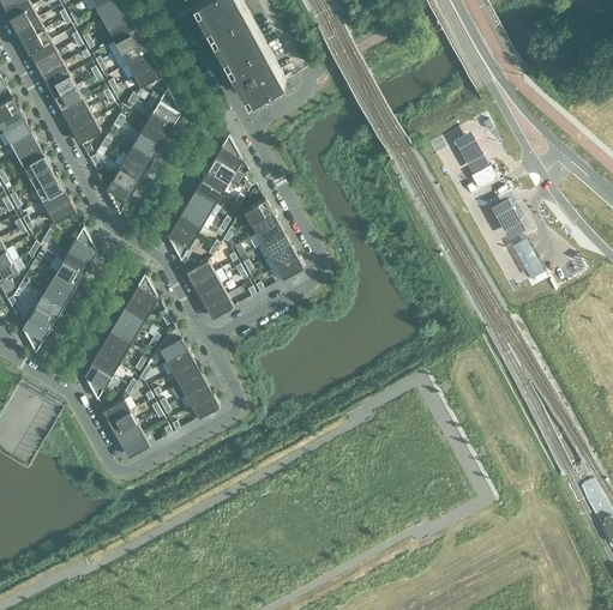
[(10,19),(31,7),(26,0),(18,0),(4,8),(10,19)]
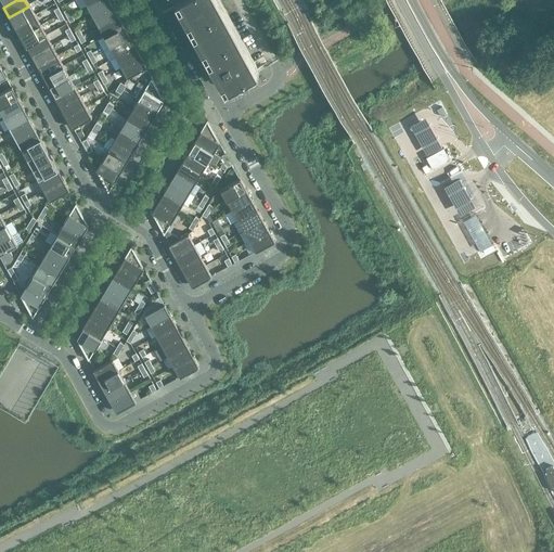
[(92,18),(112,8),(106,0),(101,0),(87,9),(92,18)]
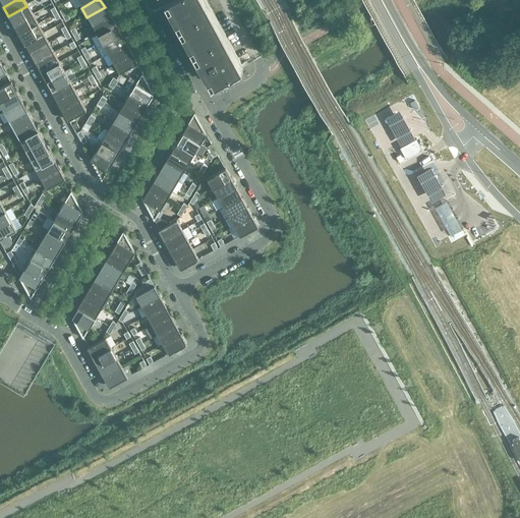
[(206,10),(199,0),(168,0),(205,66),(207,70),(215,84),(229,76),(230,77),(240,71),(206,10)]
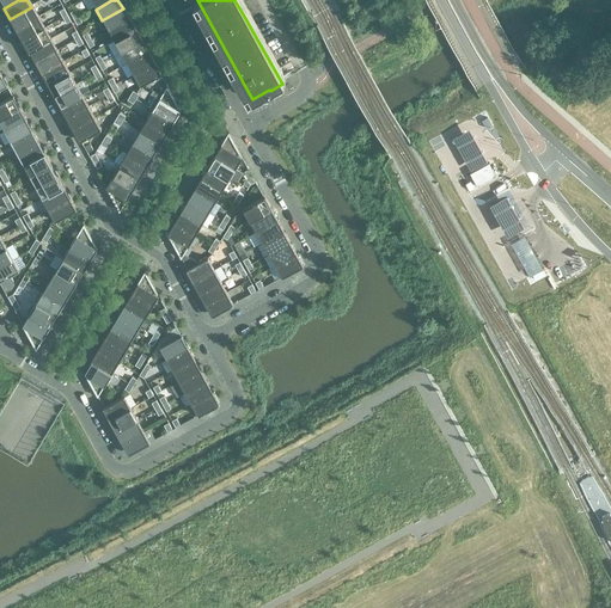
[(17,30),(38,19),(31,7),(10,19),(17,30)]
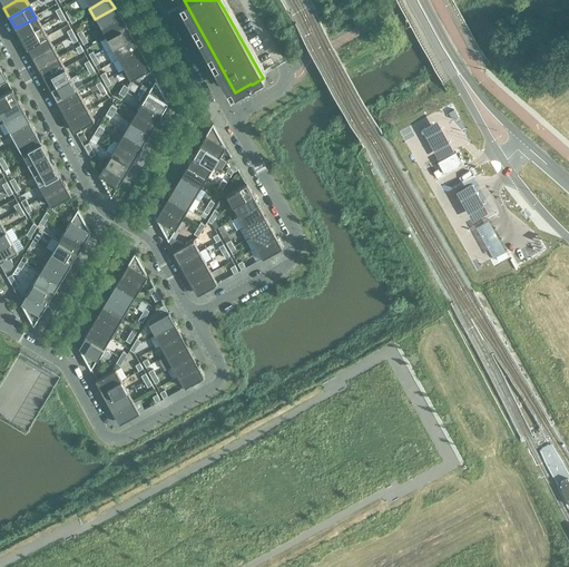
[(100,30),(120,19),(115,8),(95,19),(100,30)]
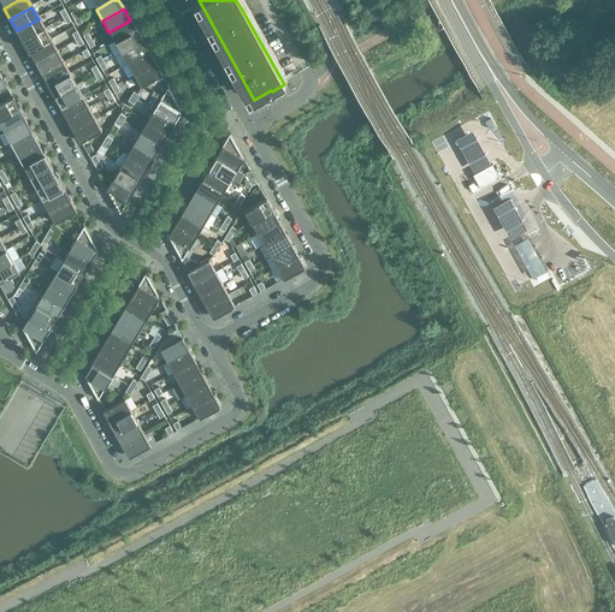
[(23,42),(45,30),(39,19),(17,30),(23,42)]
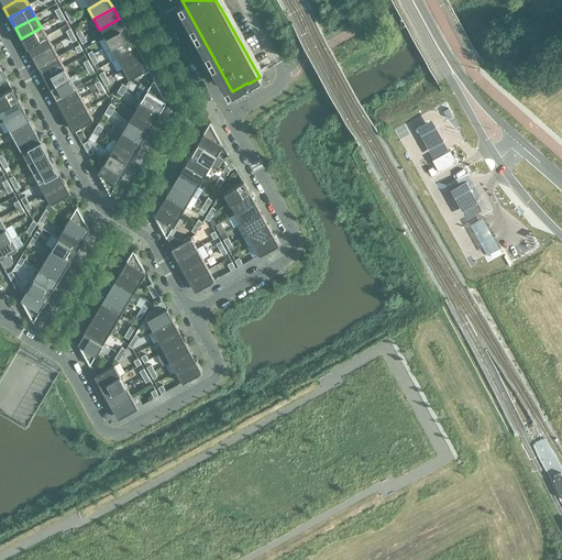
[(106,40),(124,29),(119,19),(99,30),(106,40)]
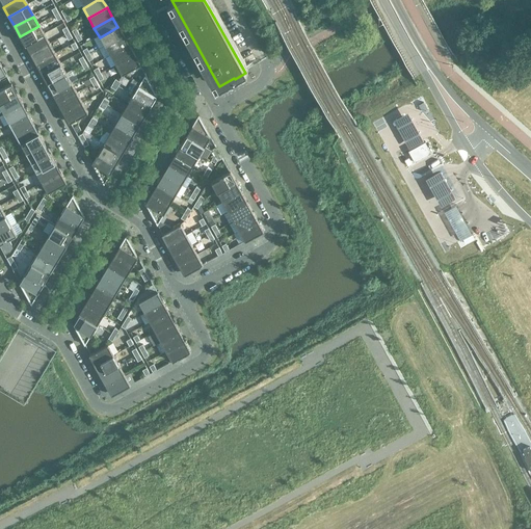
[(25,46),(44,35),(38,26),(20,36),(25,46)]
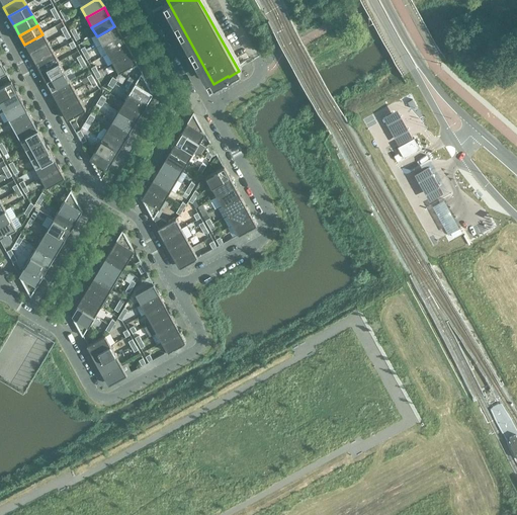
[(102,46),(120,36),(114,26),(97,36),(102,46)]
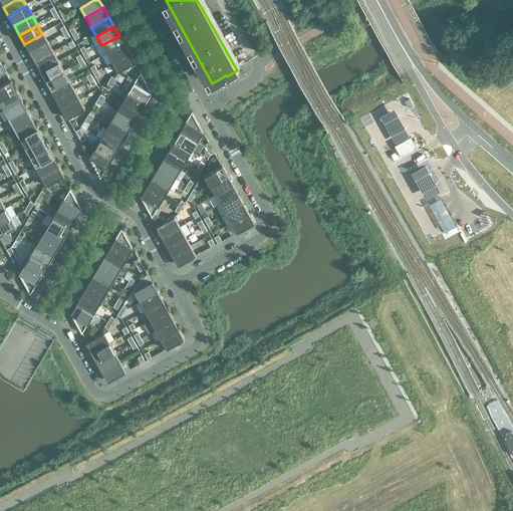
[(29,54),(47,44),(42,34),(24,44),(29,54)]
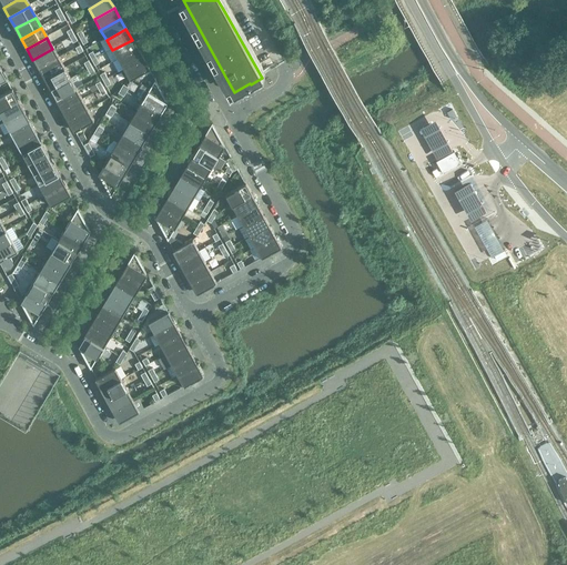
[(118,61),(138,50),(132,40),(112,50),(118,61)]
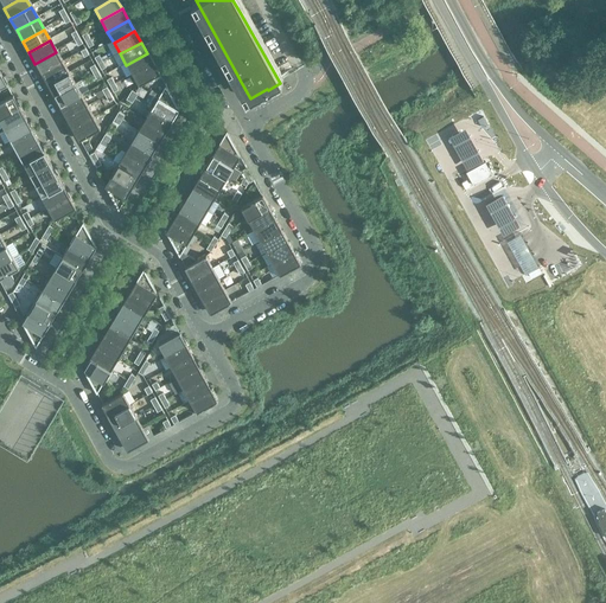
[(40,75),(62,63),(56,52),(34,64),(40,75)]
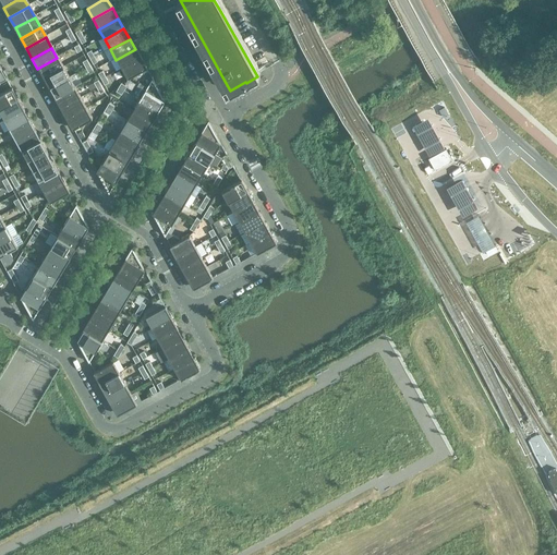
[(121,70),(141,59),(135,49),(116,60),(121,70)]
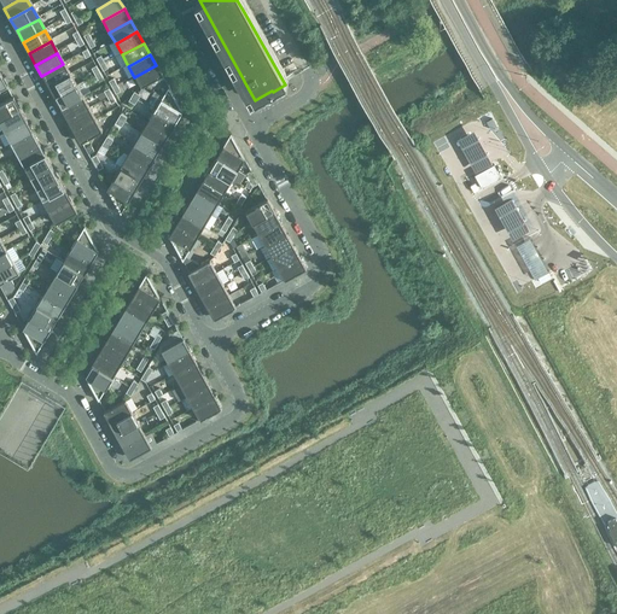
[(48,88),(70,76),(63,64),(41,76),(48,88)]
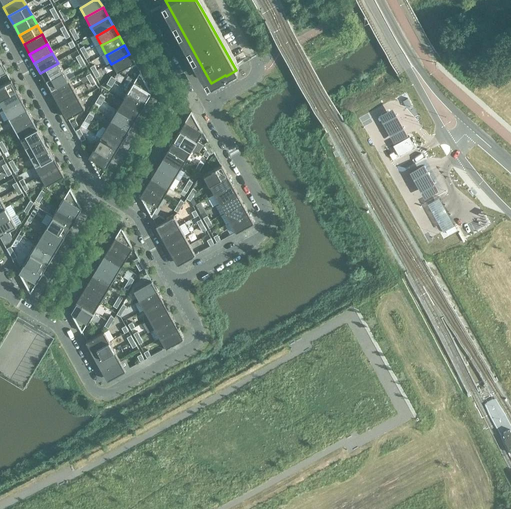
[(135,64),(129,54),(111,64),(117,74),(135,64)]
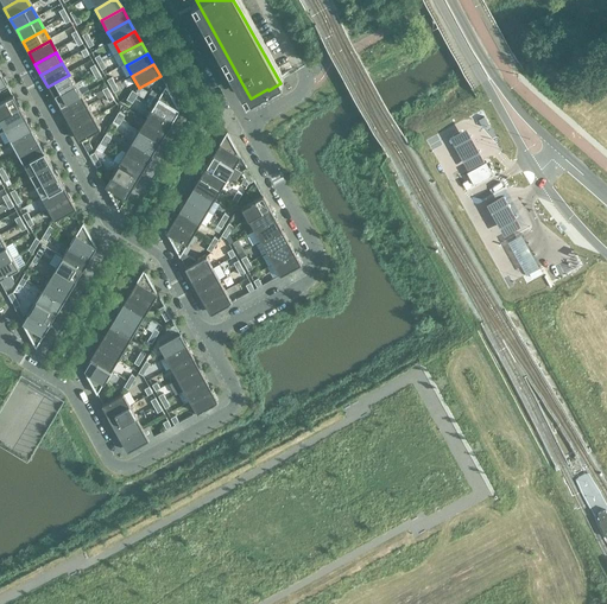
[(54,97),(75,86),(69,75),(48,87),(54,97)]
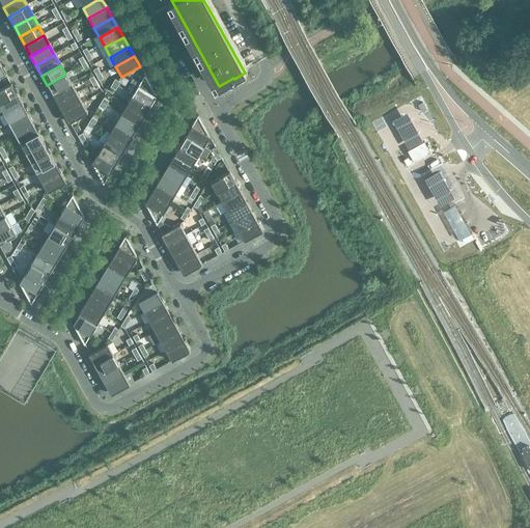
[(52,95),(71,85),(65,75),(47,85),(52,95)]
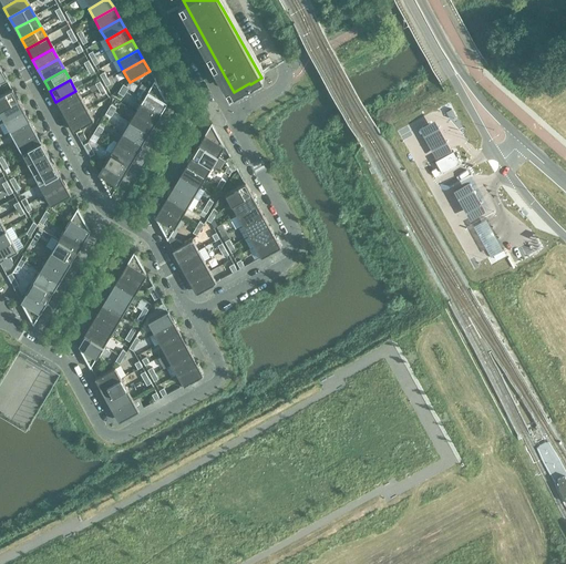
[(166,104),(154,82),(141,104),(161,115),(167,105),(166,104)]
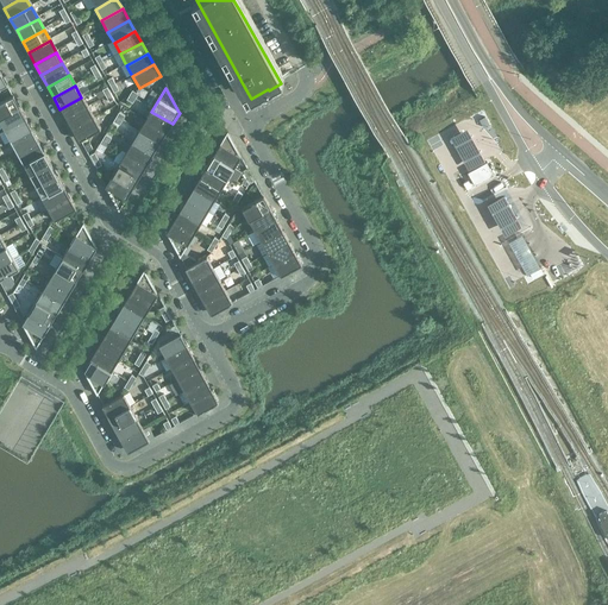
[(0,119),(19,109),(13,98),(0,104),(0,119)]
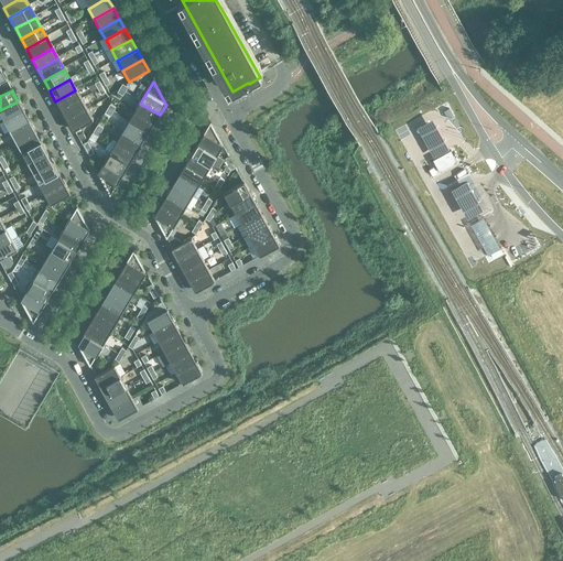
[(61,111),(80,100),(75,90),(55,101),(61,111)]
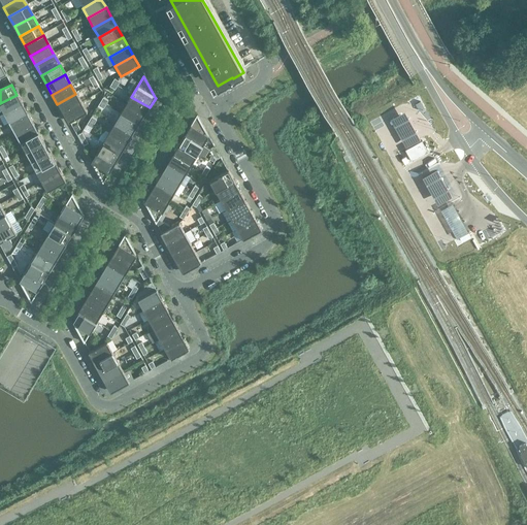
[(63,115),(81,104),(75,94),(57,104),(63,115)]
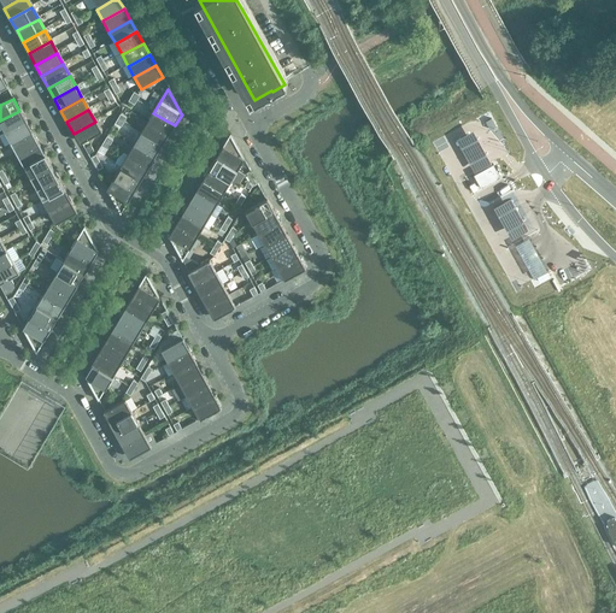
[(0,127),(4,134),(25,123),(19,111),(0,121),(0,127)]
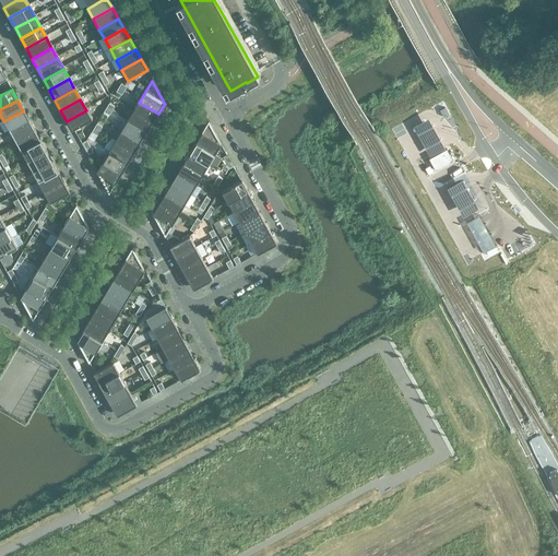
[(158,114),(139,103),(133,113),(152,125),(158,114)]
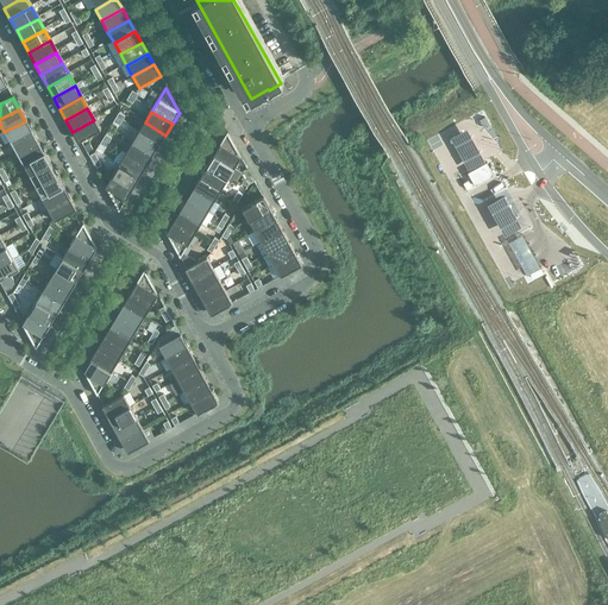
[(79,144),(100,132),(94,120),(73,132),(79,144)]
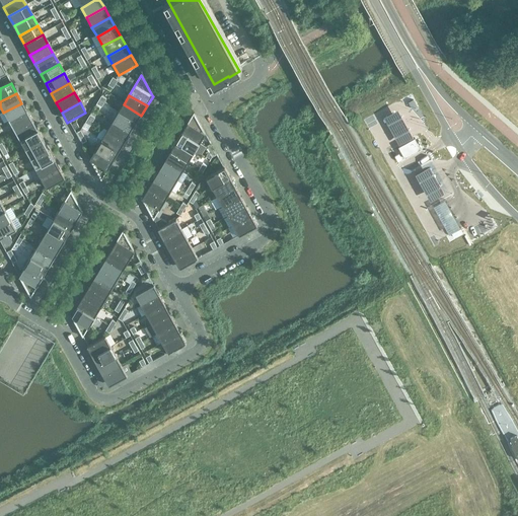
[(412,102),(408,104),(412,112),(416,109),(412,102)]
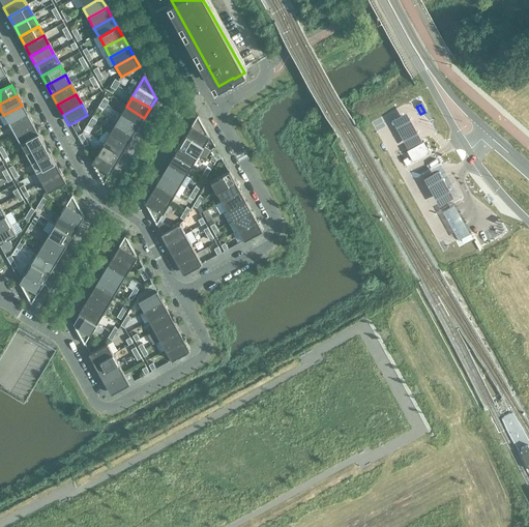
[(9,125),(28,115),(22,106),(3,115),(9,125)]
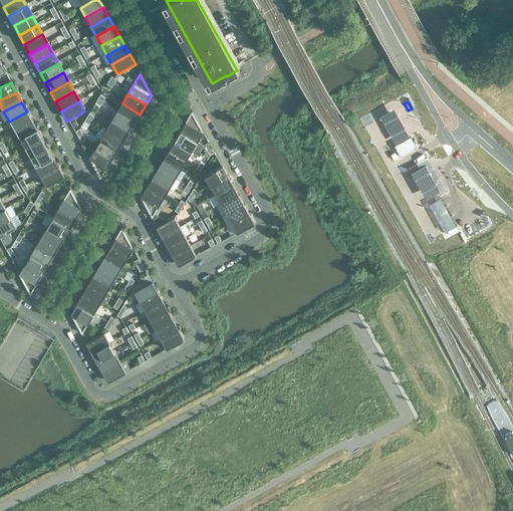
[(140,114),(122,103),(116,112),(135,123),(140,114)]
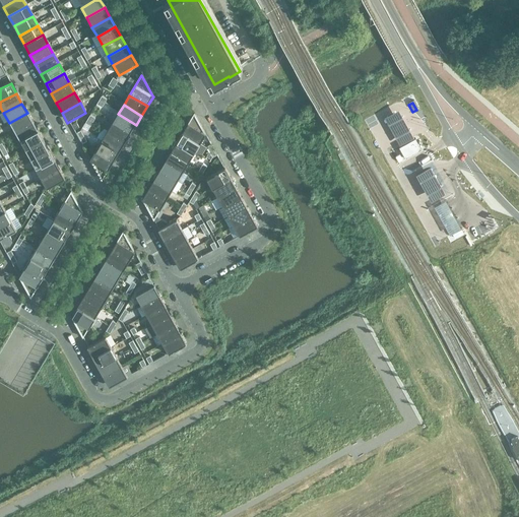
[(399,147),(413,139),(396,108),(382,116),(399,147)]
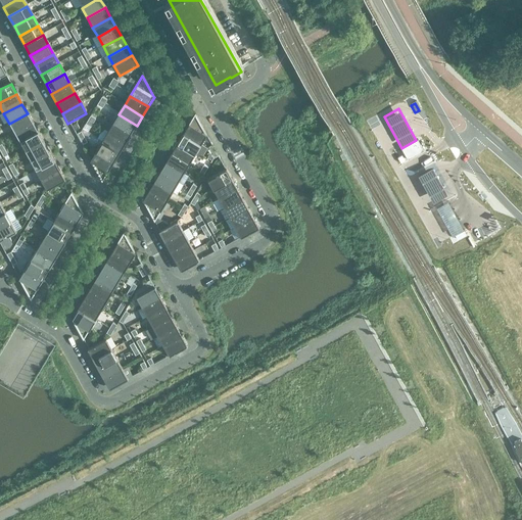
[(14,134),(33,124),(28,113),(9,124),(14,134)]
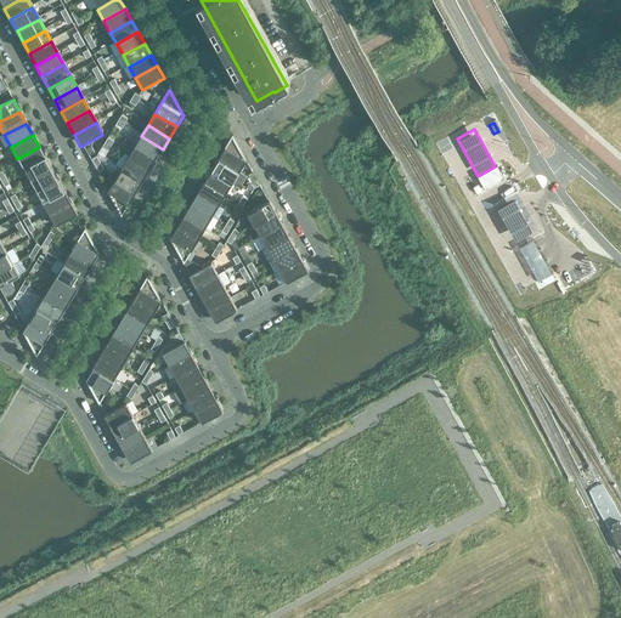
[(163,149),(141,136),(135,148),(156,160),(163,149)]
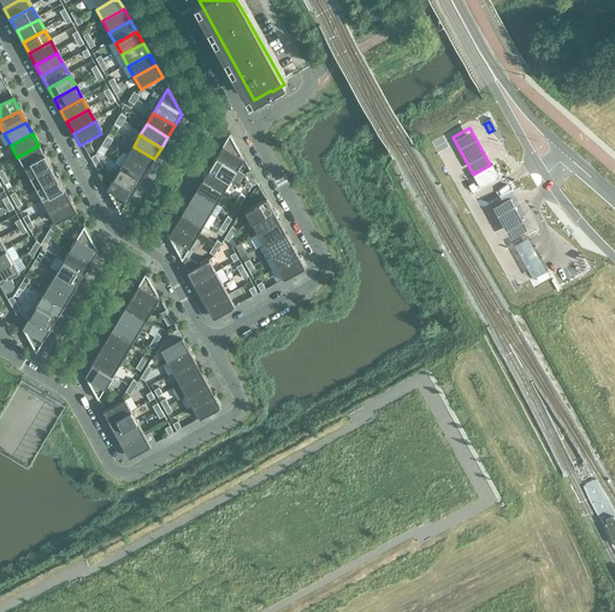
[(243,161),(230,137),(223,149),(222,148),(216,160),(236,172),(243,161)]
